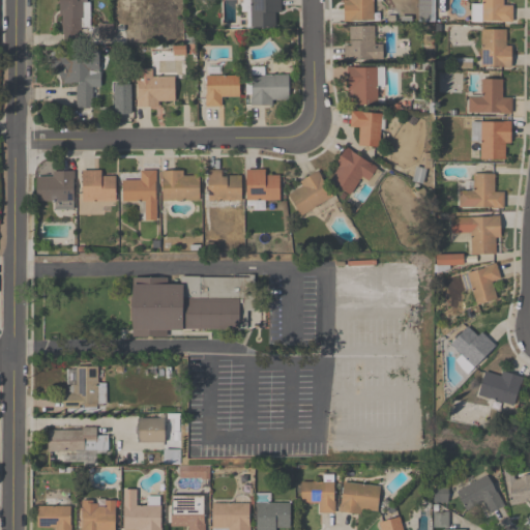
[(59,0),(60,38),(87,38),(86,0),(59,0)]
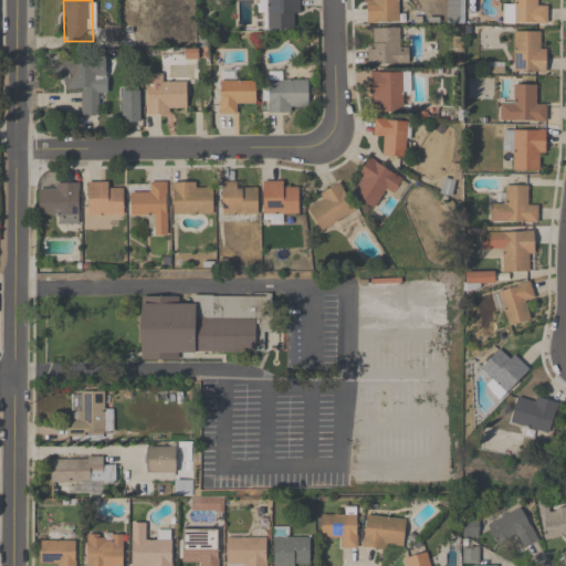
[(148,0),(129,0),(129,13),(148,13),(148,0)]
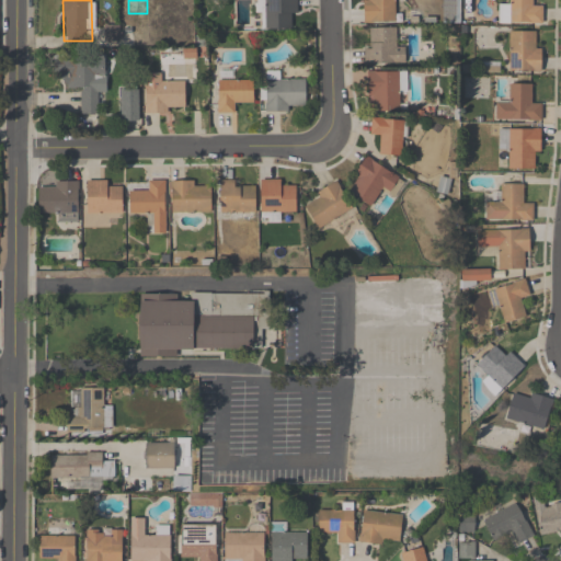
[(296,0),(258,0),(259,30),(297,30),(296,0)]
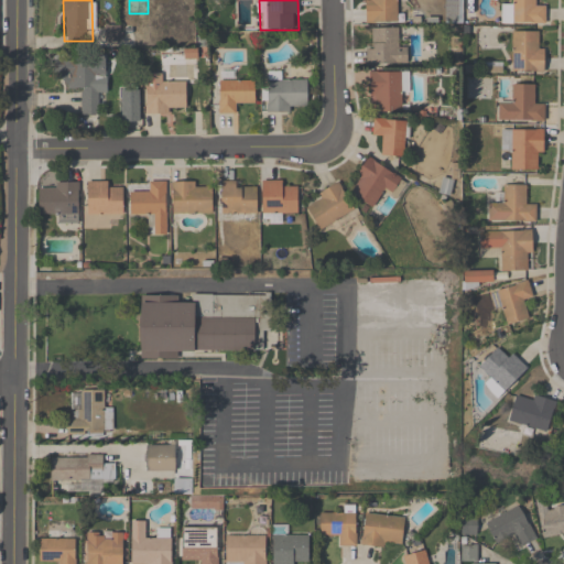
[(397,24),(397,0),(369,0),(369,1),(365,1),(365,24),(397,24)]
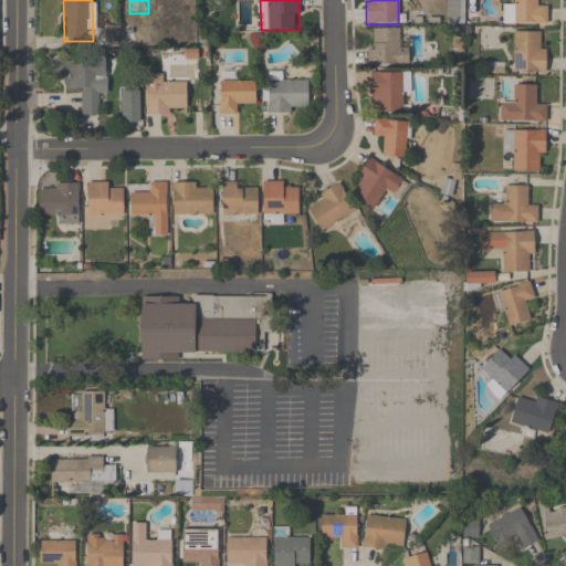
[(464,22),(464,0),(447,0),(447,22),(464,22)]
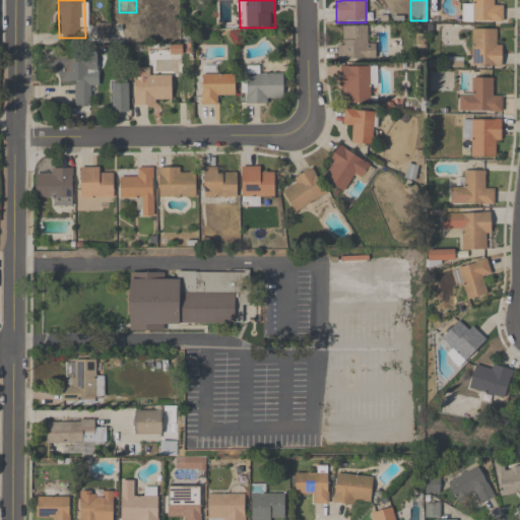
[(503,22),(503,2),(495,2),(494,0),(471,0),(472,9),(465,9),(465,21),(503,22)]
